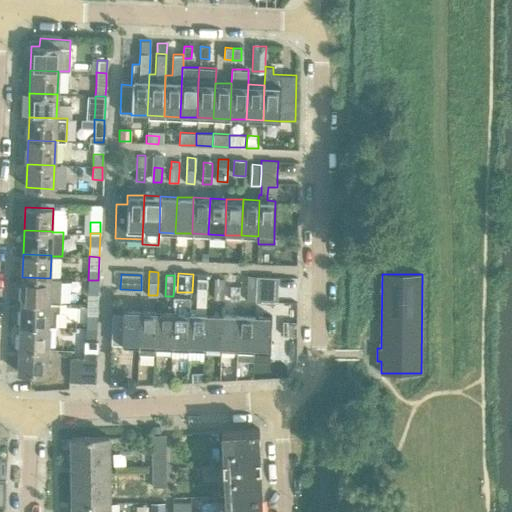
[(257,287),(257,275),(248,275),(247,286),(247,299),(256,300),(257,287)]
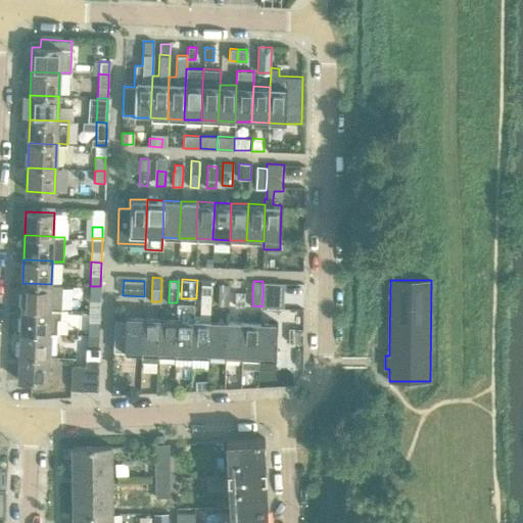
[(263,293),(262,306),(278,306),(279,295),(284,295),(285,282),(263,281),(263,293)]
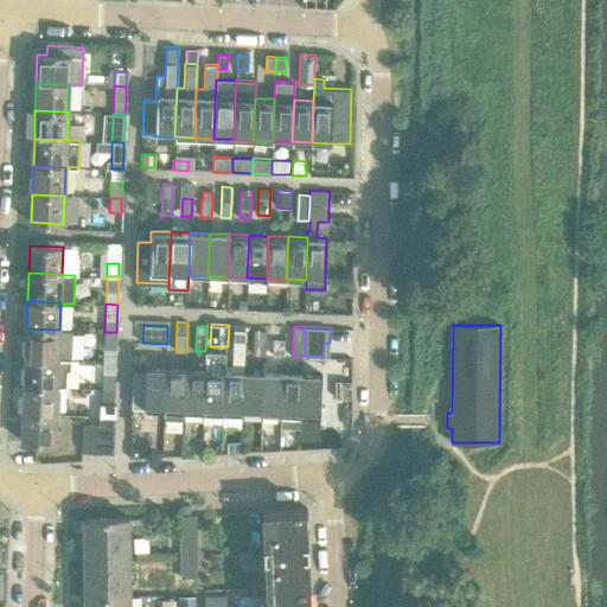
[(224,369),(223,410),(242,411),(244,370),(246,328),(234,327),(232,364),(225,363),(224,369)]
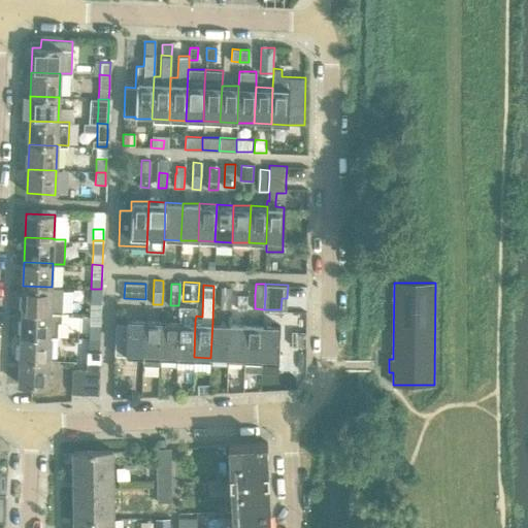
[(63,288),(52,287),(23,286),(23,310),(62,311),(63,288)]
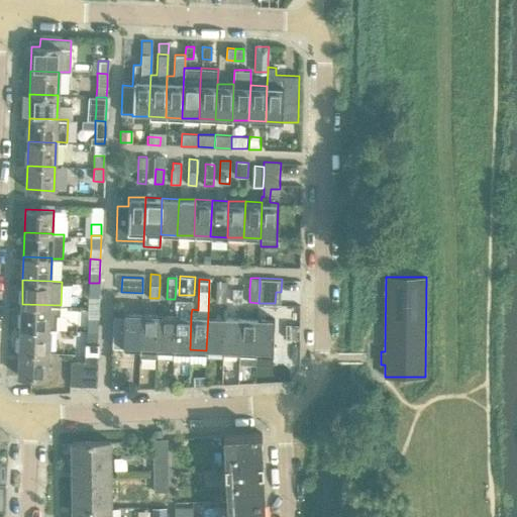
[(225,301),(225,288),(225,282),(217,281),(216,288),(216,301),(225,301)]
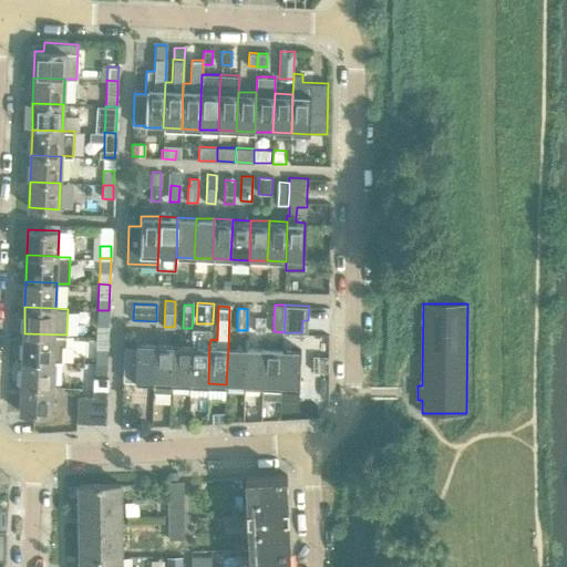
[(109,325),(109,310),(98,310),(96,325),(109,325)]
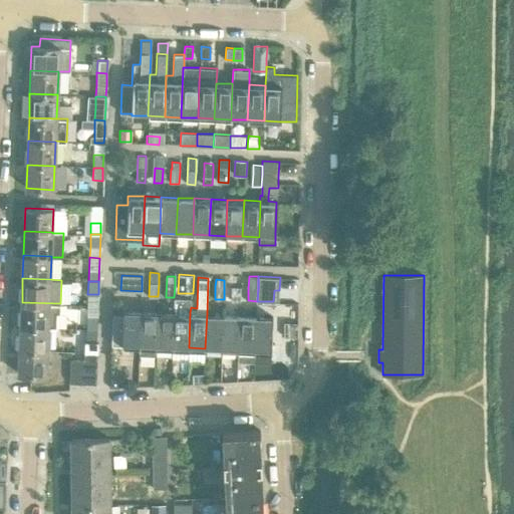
[(241,287),(231,287),(231,300),(240,300),(241,287)]
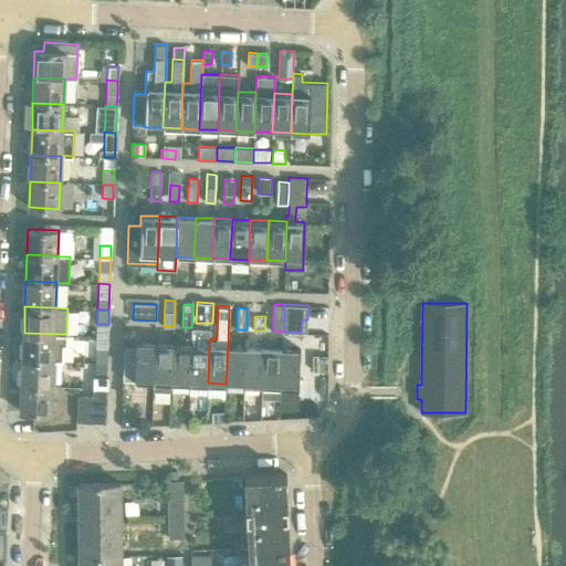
[(191,343),(189,381),(208,383),(209,344),(210,338),(210,328),(191,328),(191,343)]
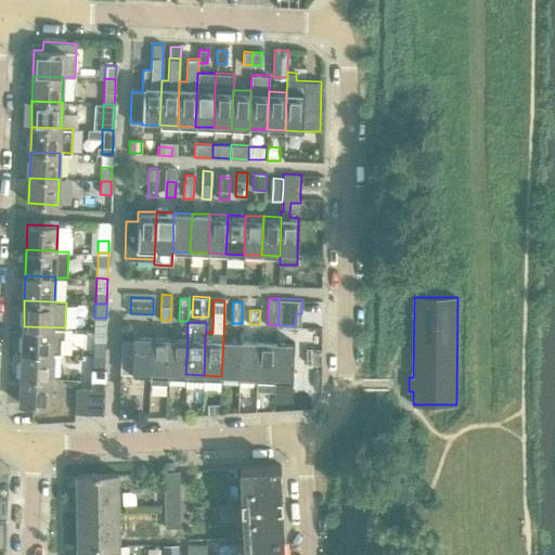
[(65,338),(65,327),(24,326),(23,352),(52,353),(52,352),(61,353),(62,337),(65,338)]
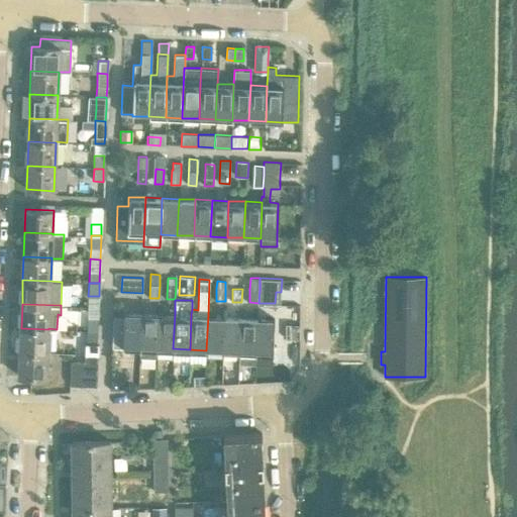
[(98,330),(99,307),(88,306),(87,330),(98,330)]
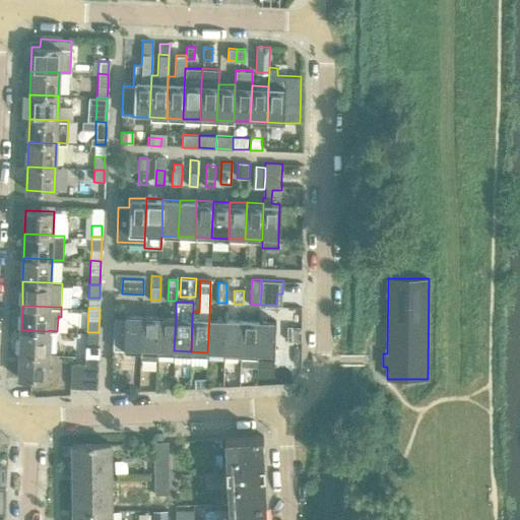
[(114,317),(113,348),(140,349),(142,314),(125,313),(125,318),(114,317)]
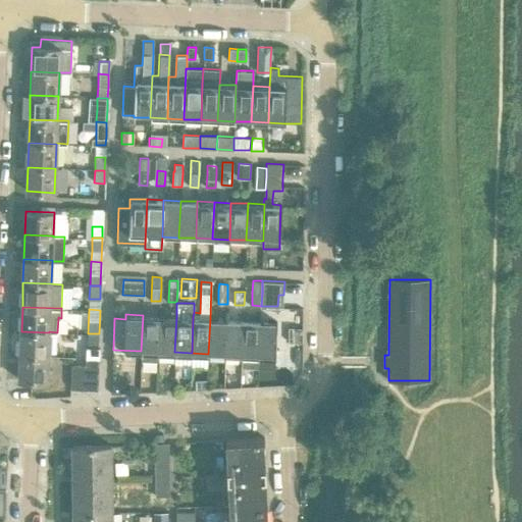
[(141,351),(141,360),(157,361),(157,352),(159,316),(143,315),(141,351)]
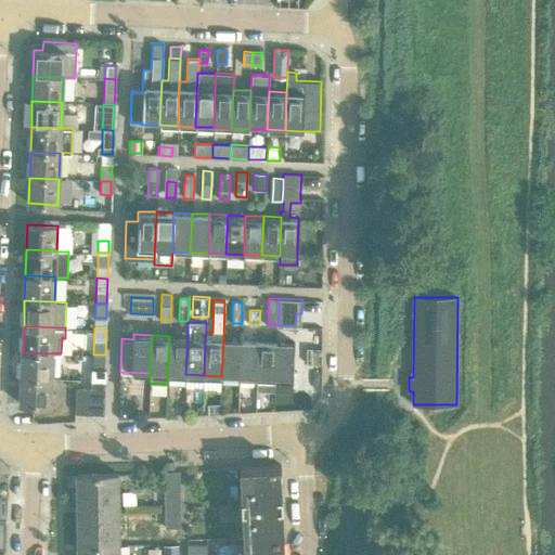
[(169,336),(167,374),(168,374),(185,374),(188,336),(169,336)]
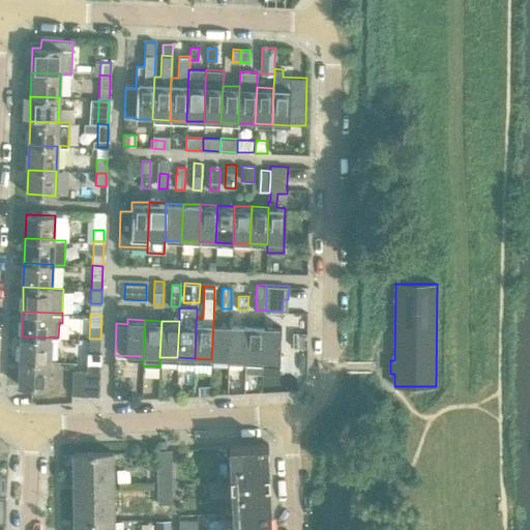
[(213,323),(211,359),(229,360),(230,324),(213,323)]
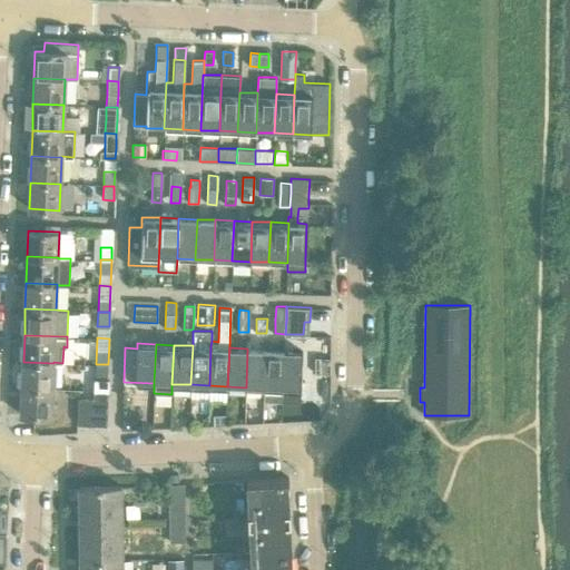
[(247,349),(246,387),(264,387),(265,349),(247,349)]
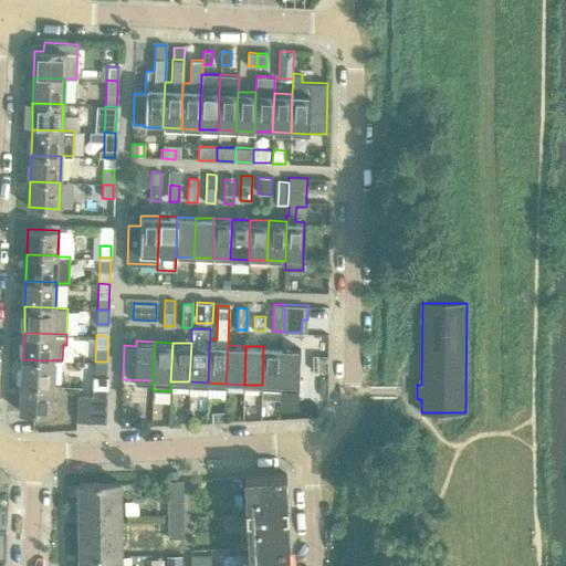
[(262,385),(262,397),(280,398),(280,386),(282,347),(263,346),(262,385)]
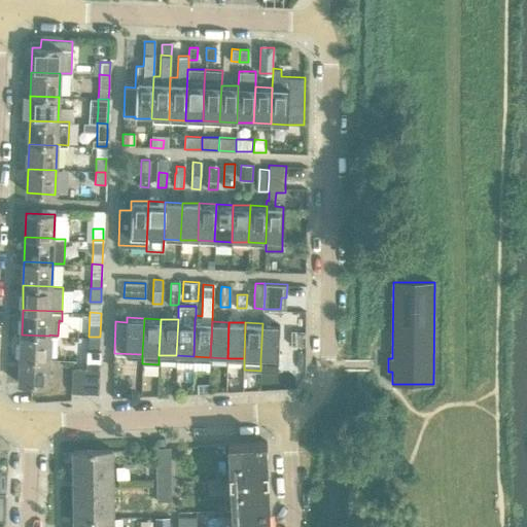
[(260,359),(260,371),(277,371),(277,360),(278,360),(280,324),(262,323),(260,359)]
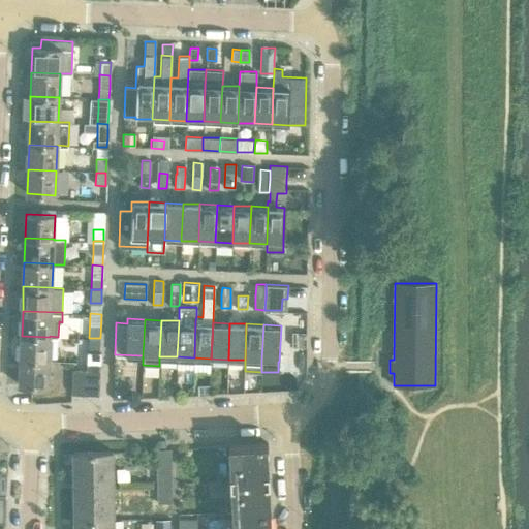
[(49,361),(50,337),(22,336),(21,360),(49,361)]
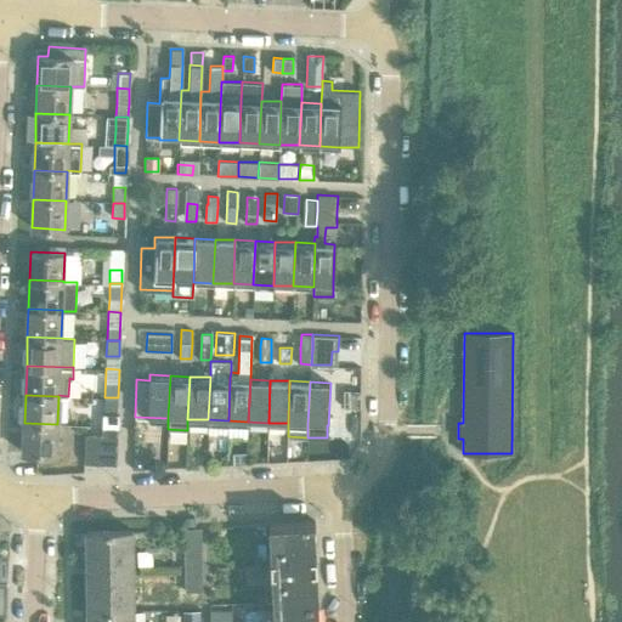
[(105,397),(103,427),(117,428),(118,397),(105,397)]
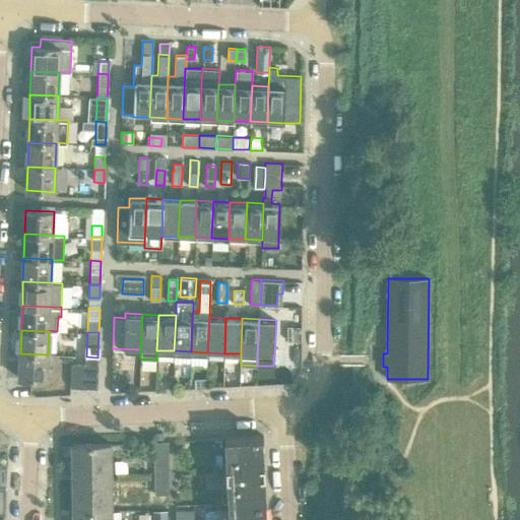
[(47,379),(48,354),(20,353),(19,378),(47,379)]
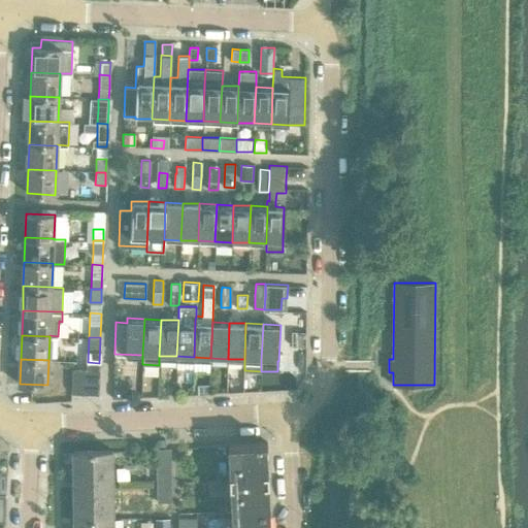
[(86,369),(85,394),(98,394),(99,363),(88,362),(87,362),(87,369),(86,369)]
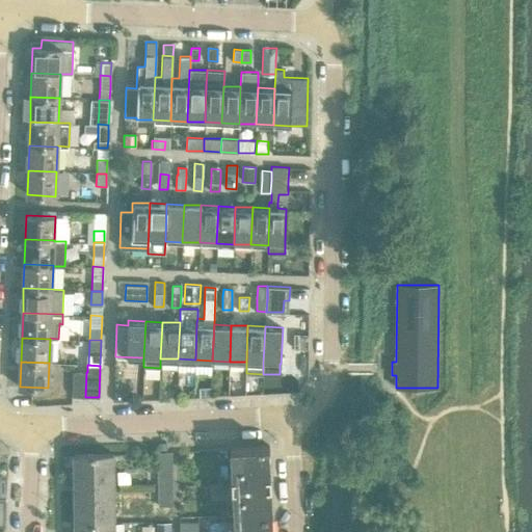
[(72,396),(85,397),(86,372),(73,371),(72,396)]
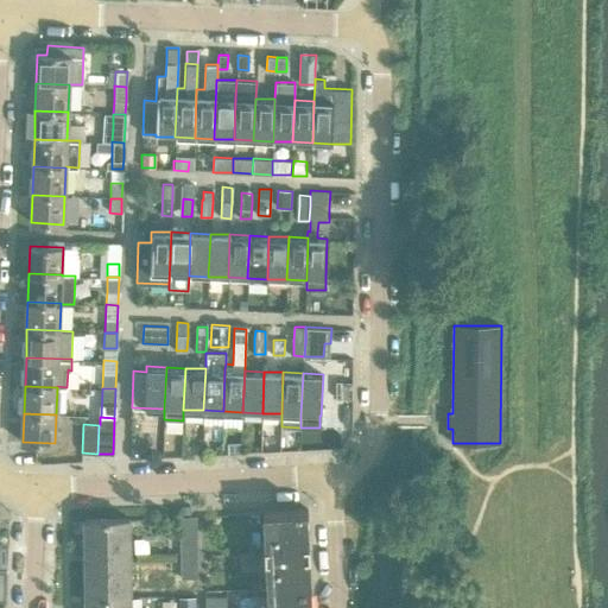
[(240,441),(227,442),(228,454),(240,453),(240,441)]
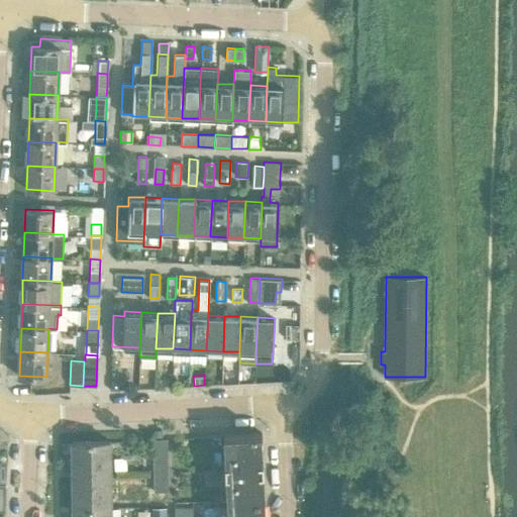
[(110,380),(110,390),(119,390),(119,385),(116,381),(110,380)]
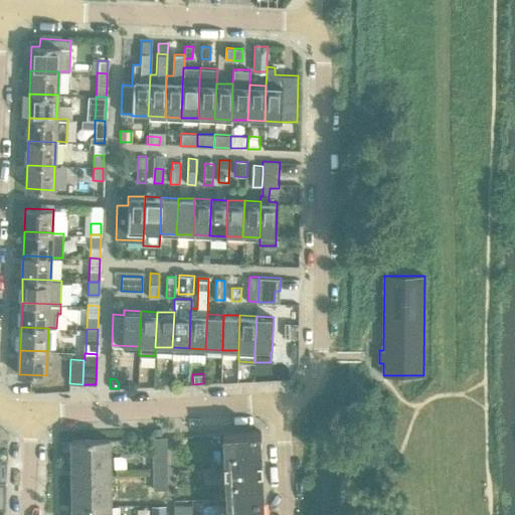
[(225,499),(264,497),(261,432),(222,434),(225,499)]
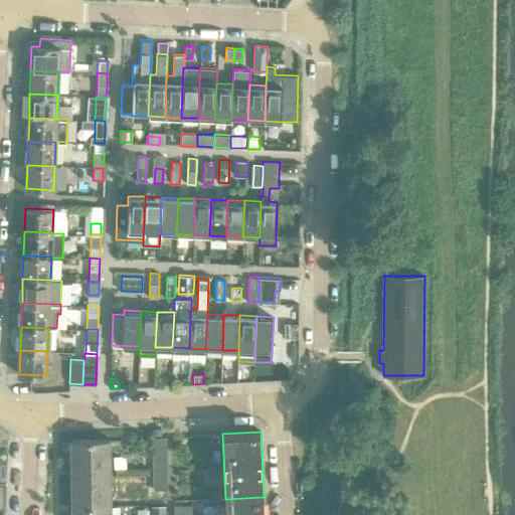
[(72,505),(111,505),(110,439),(71,440),(72,505)]
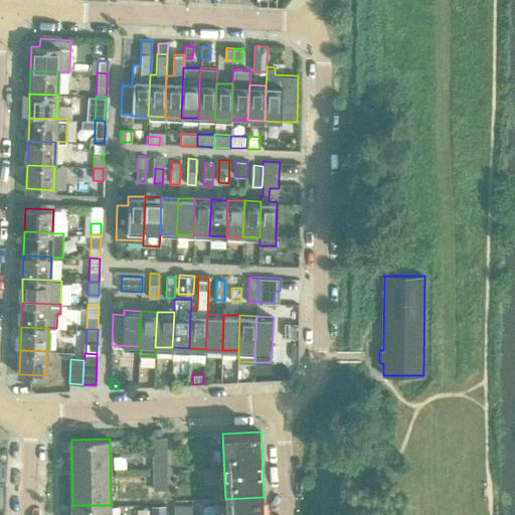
[(151,465),(166,465),(165,439),(151,440),(151,465)]
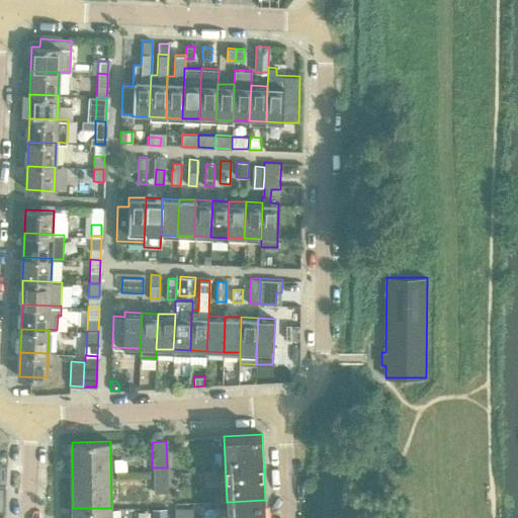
[(167,467),(152,467),(153,494),(167,494),(167,467)]
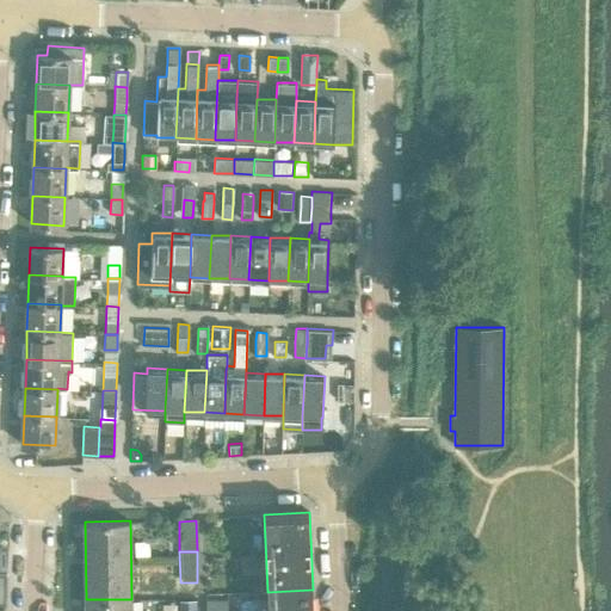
[(269,610),(314,610),(313,590),(267,592),(269,610)]
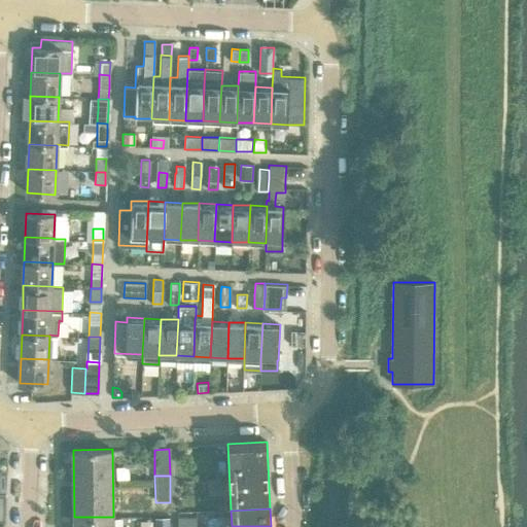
[(171,526),(171,516),(154,516),(154,526),(171,526)]
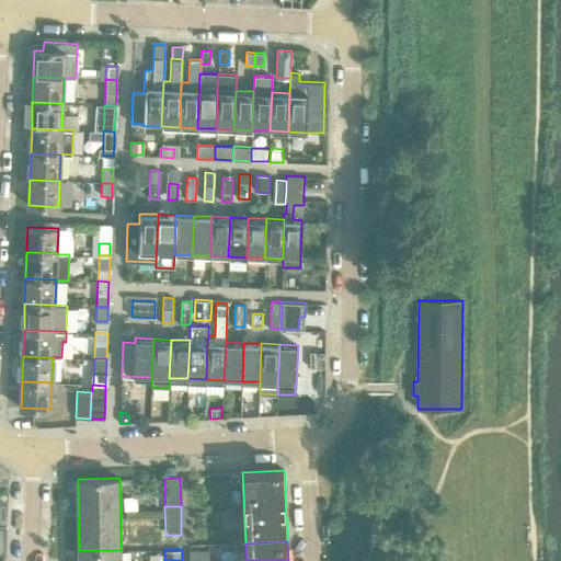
[(78,560),(119,560),(121,550),(79,550),(78,560)]
